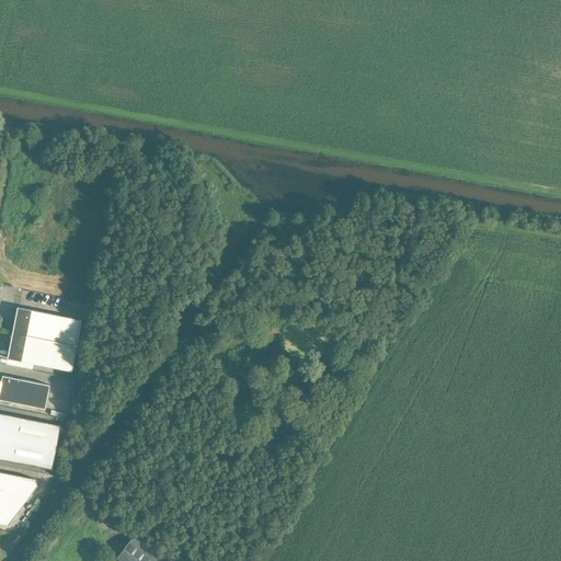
[(15,316),(12,332),(77,345),(82,320),(20,307),(19,308),(20,308),(19,316),(15,316)]
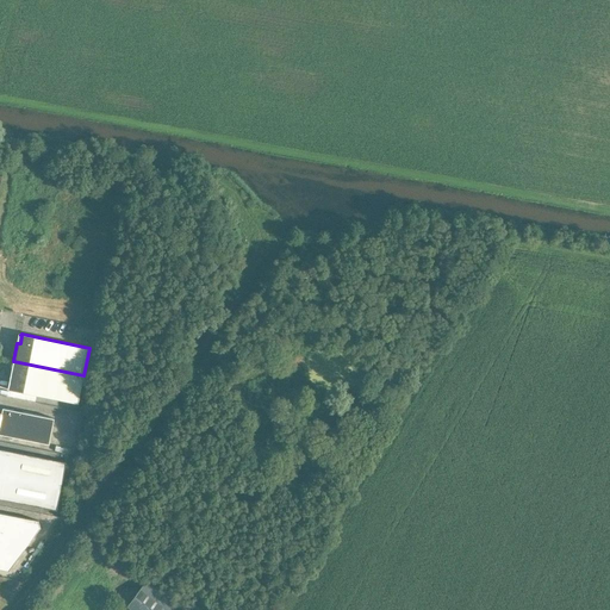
[(83,375),(13,361),(10,380),(12,380),(11,388),(10,388),(10,390),(79,404),(83,375)]
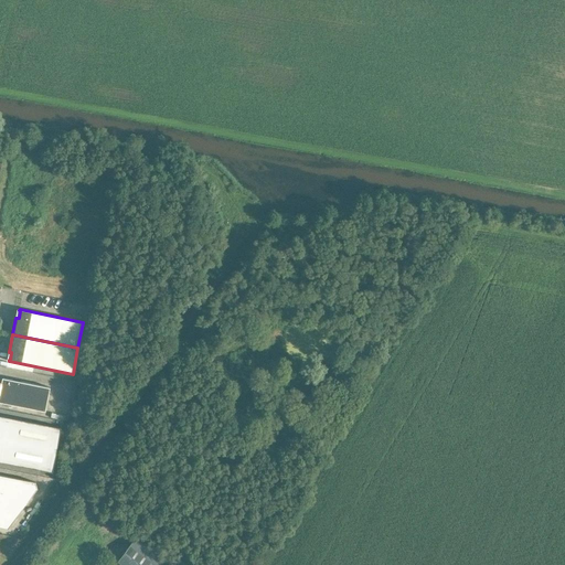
[(0,391),(0,402),(45,412),(50,387),(2,377),(0,391)]
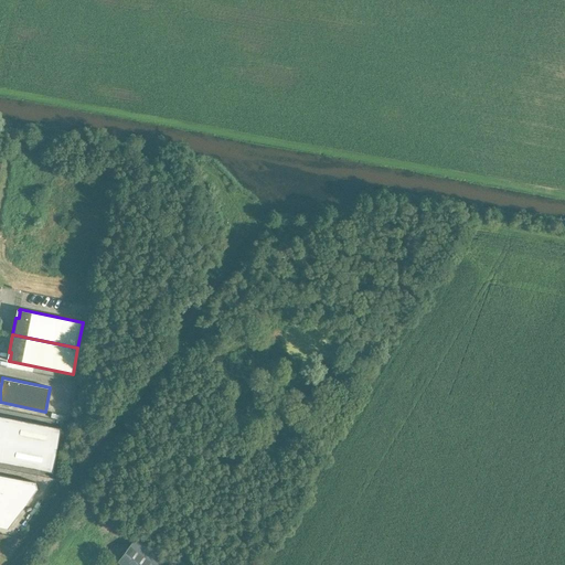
[(0,415),(0,438),(57,450),(62,428),(0,415)]
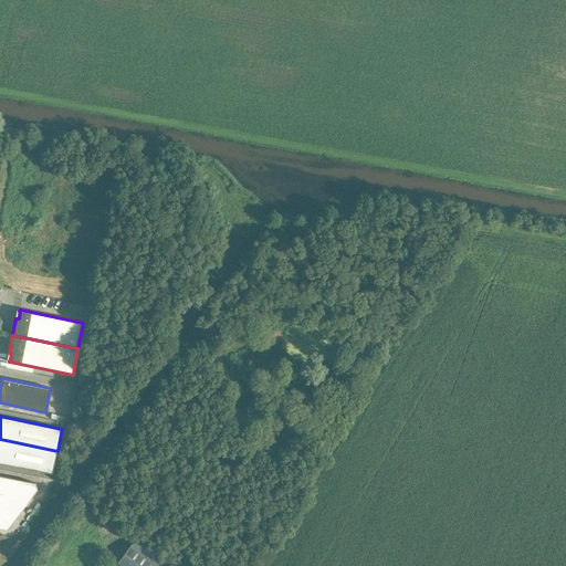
[(58,451),(0,439),(0,462),(53,473),(58,451)]
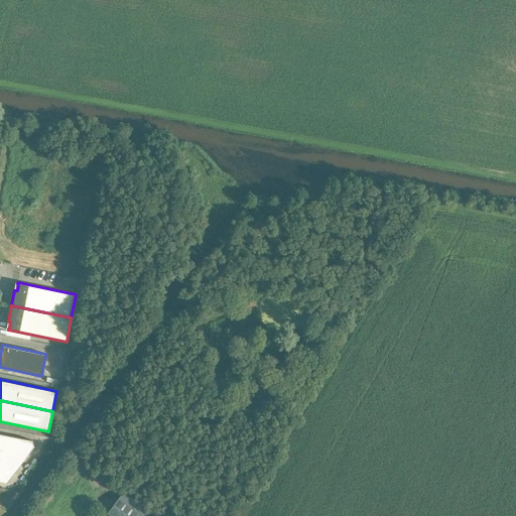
[(0,481),(7,483),(34,446),(32,440),(0,433),(0,481)]
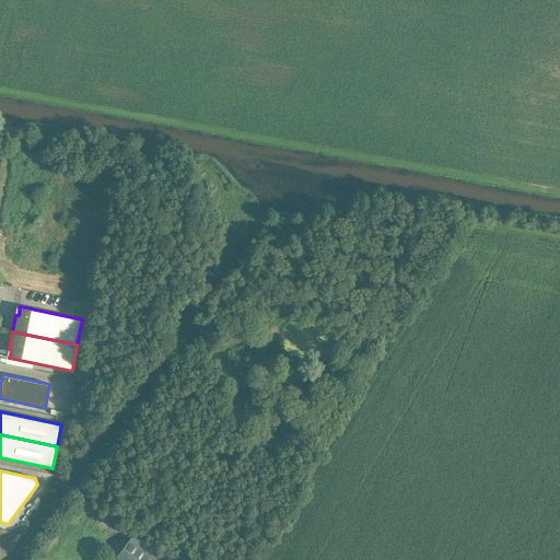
[(117,556),(121,559),(171,559),(135,533),(117,556)]
